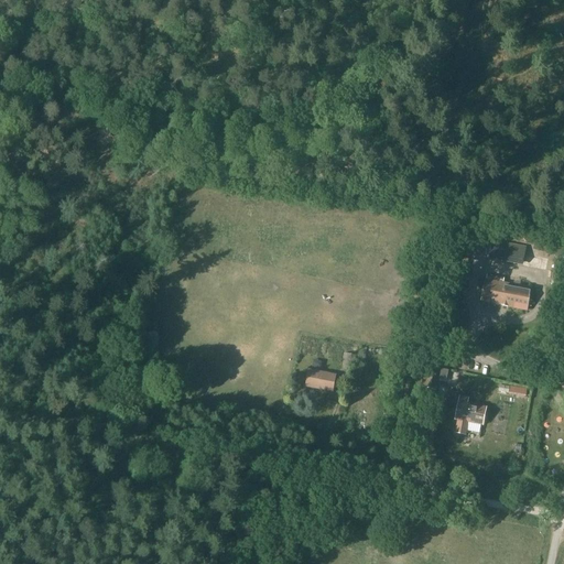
[(523,266),(527,247),(495,241),(490,259),(523,266)]
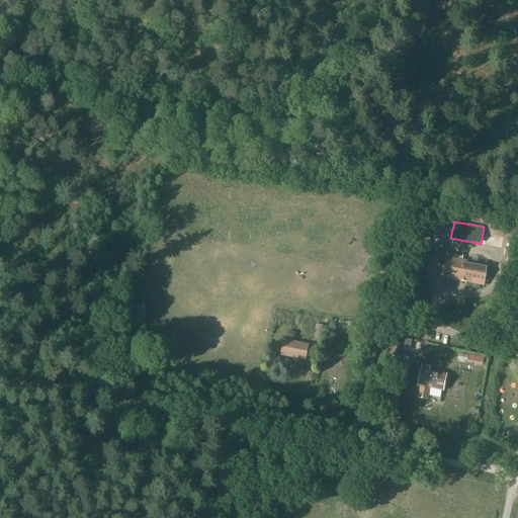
[(489,265),(462,260),(463,256),(448,253),(447,257),(443,277),(485,285),(489,265)]
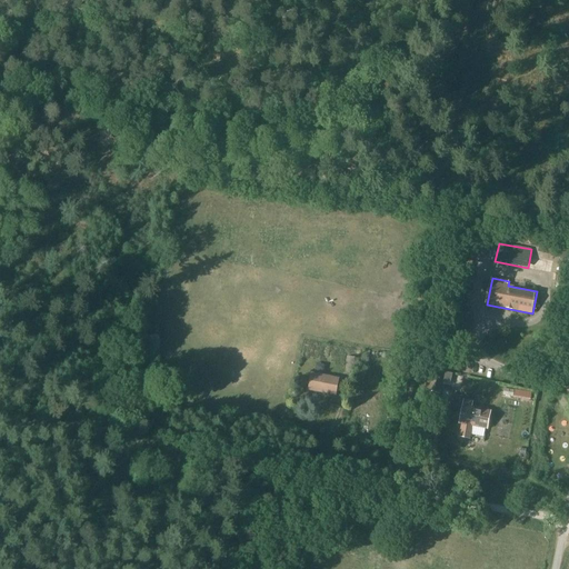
[(428,300),(429,292),(417,290),(416,298),(428,300)]
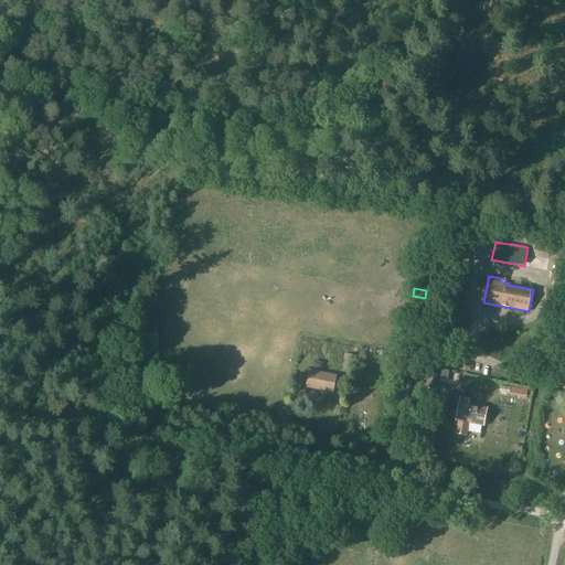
[(355,365),(356,356),(344,354),(343,360),(347,361),(345,368),(353,369),(353,364),(355,365)]
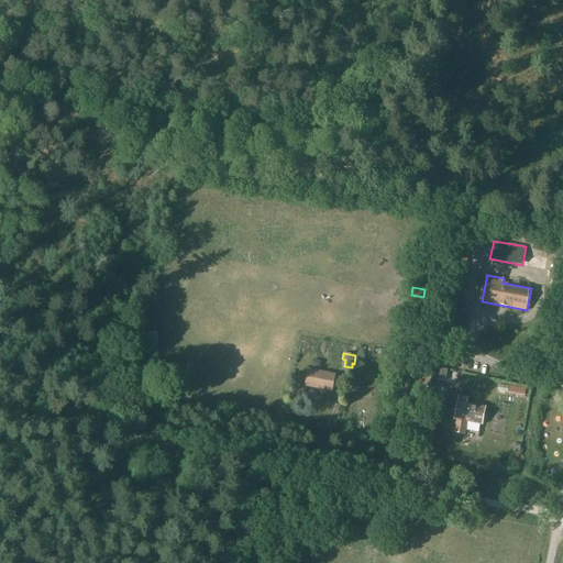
[(420,373),(417,386),(435,390),(440,368),(429,366),(427,374),(420,373)]
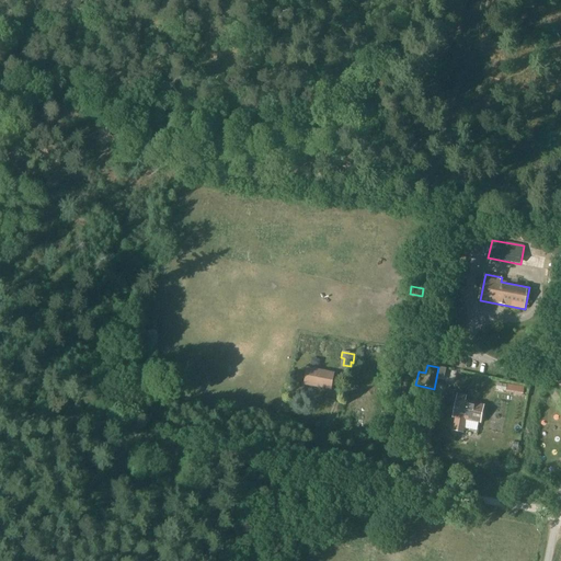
[(331,390),(334,374),(308,369),(305,385),(331,390)]
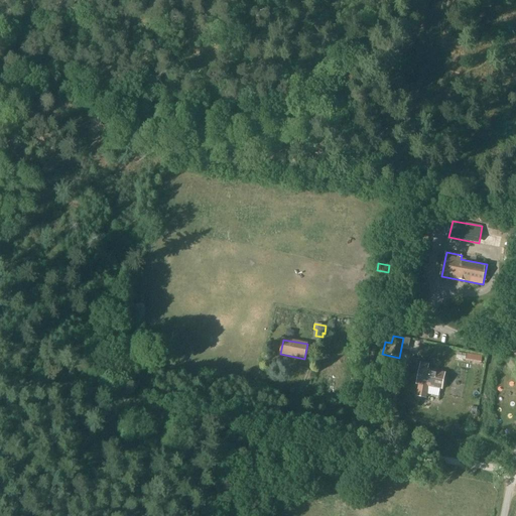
[(442,389),(445,374),(428,370),(428,368),(421,367),(417,384),(420,385),(418,396),(426,398),(428,386),(442,389)]
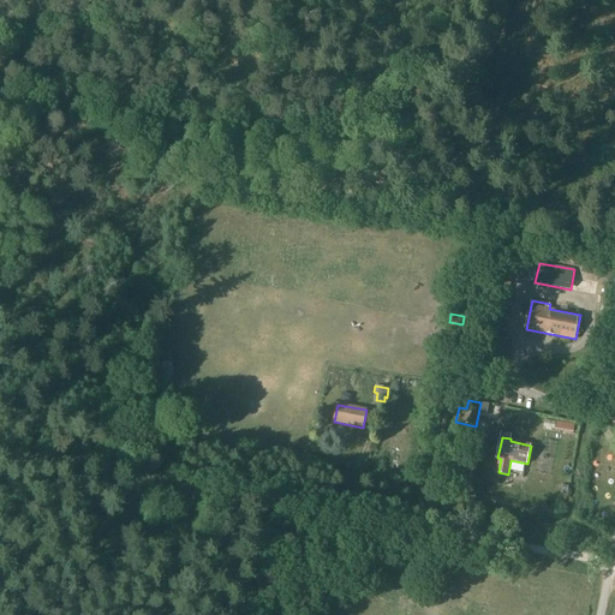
All buildings are outlined.
